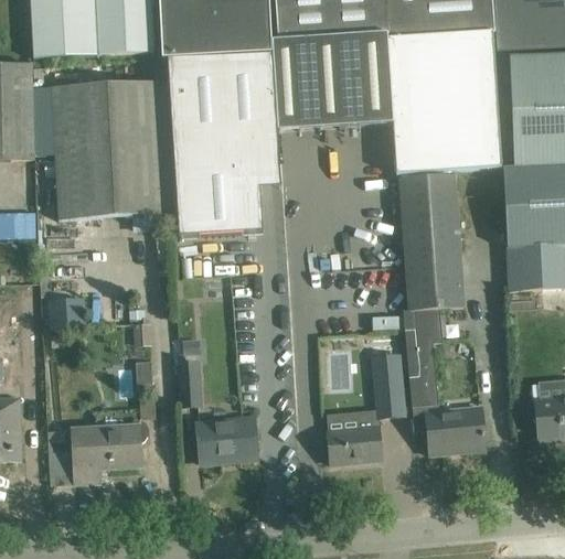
[(97,53),(93,0),(29,0),(33,56),(97,53)]
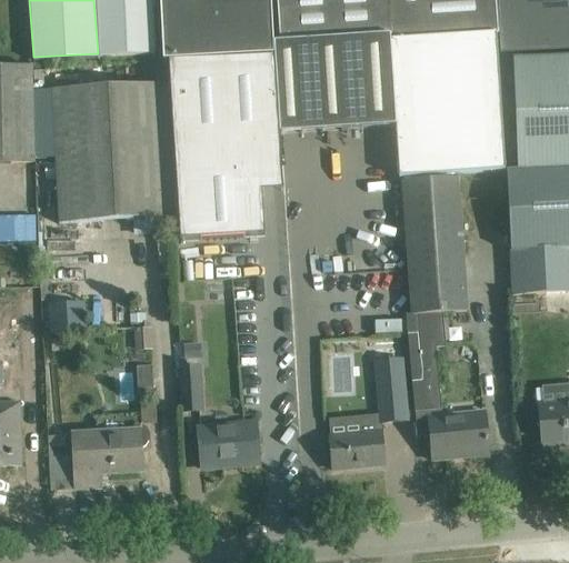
[(155,48),(152,0),(96,0),(99,50),(155,48)]
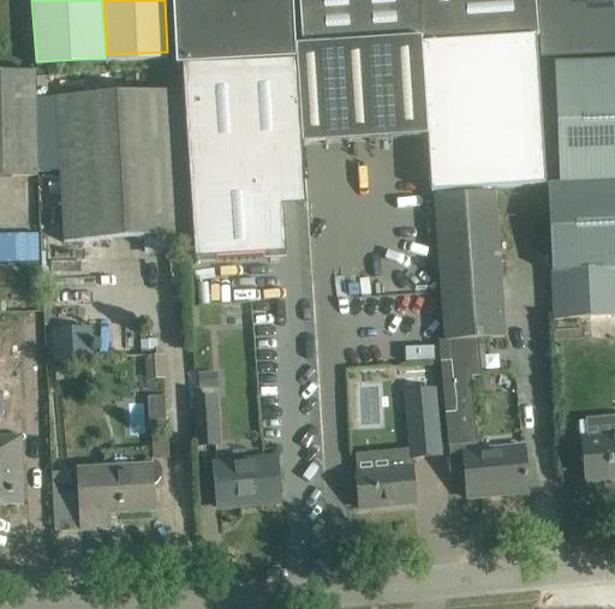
[(296,42),(292,0),(171,0),(175,63),(179,63),(296,57),(296,42)]
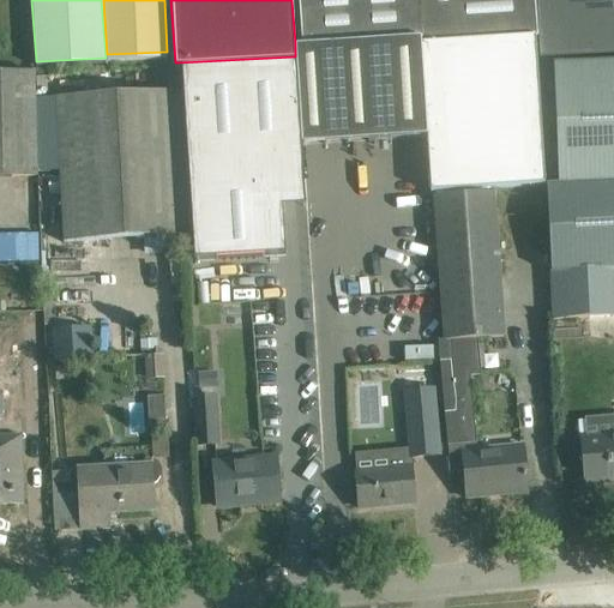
[(298,0),(301,42),(420,34),(537,34),(534,0),(298,0)]
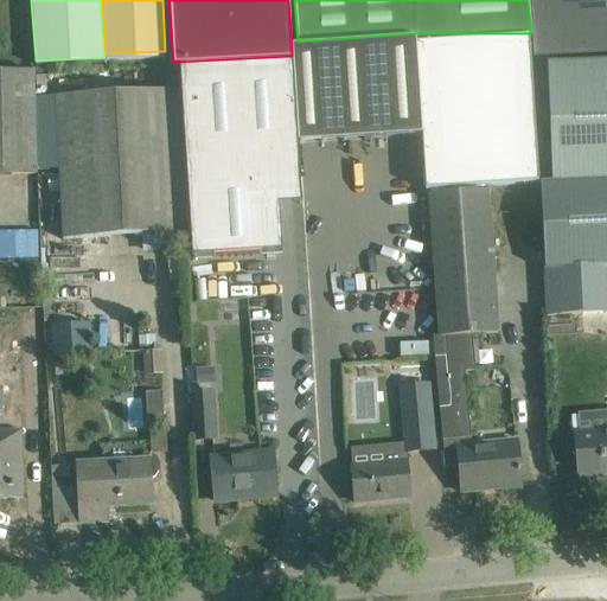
[(528,0),(531,33),(532,53),(606,49),(606,0),(528,0)]
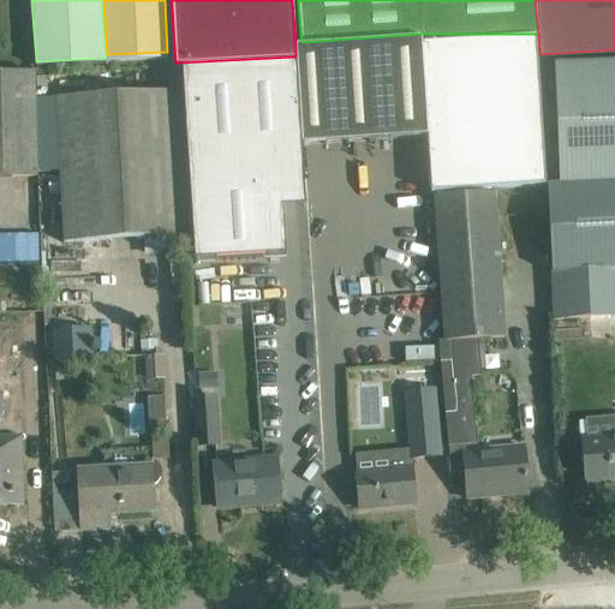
[(428,132),(421,34),(302,42),(296,42),(296,57),(302,142),(428,132)]
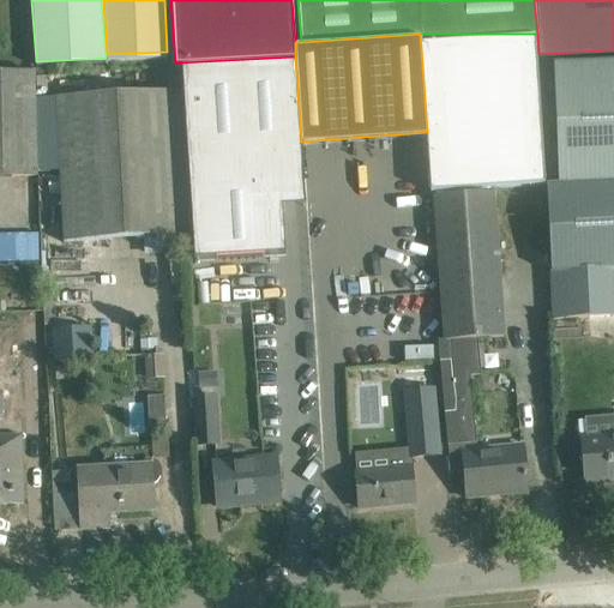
[(539,54),(537,34),(420,34),(427,132),(432,186),(542,179),(539,54)]
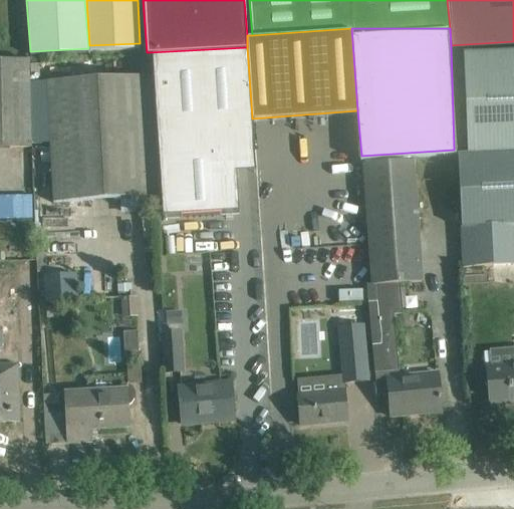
[(247,47),(150,52),(161,215),(239,210),(236,170),(233,130),(253,129),(252,118),(247,47)]
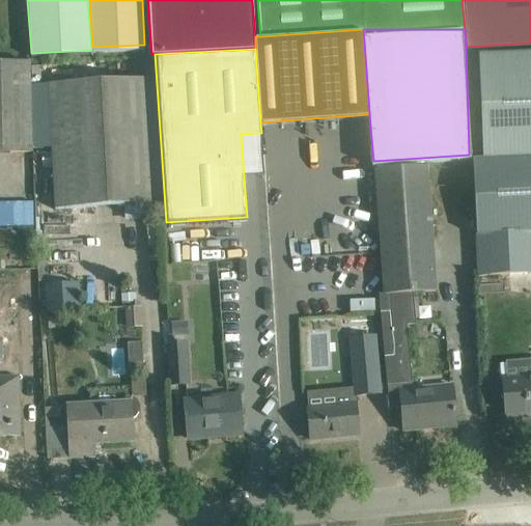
[(472,156),(475,231),(478,272),(530,269),(530,49),(478,52),(482,156),(472,156)]
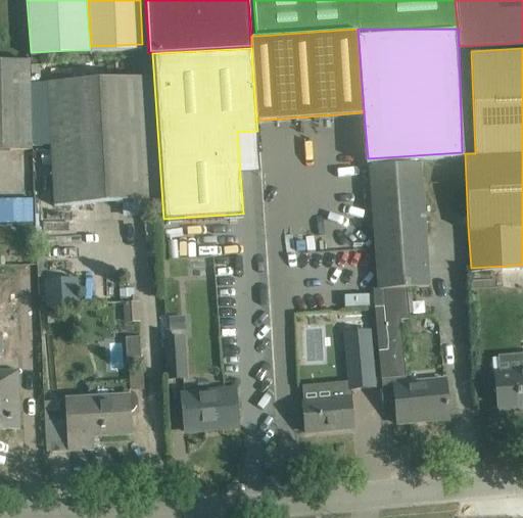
[(29,57),(0,57),(0,145),(31,145),(31,142),(30,80),(29,57)]
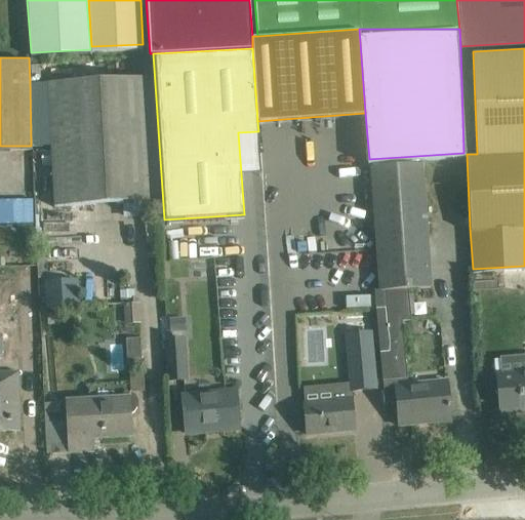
[(151,74),(30,80),(31,143),(51,142),(54,203),(158,198),(151,74)]
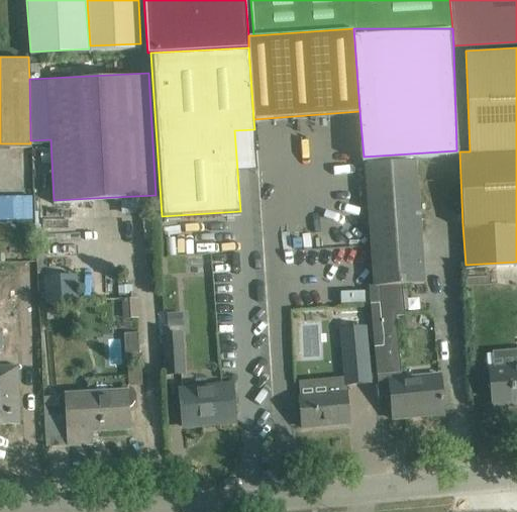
[(423,280),(415,159),(366,163),(374,282),(402,281),(423,280)]
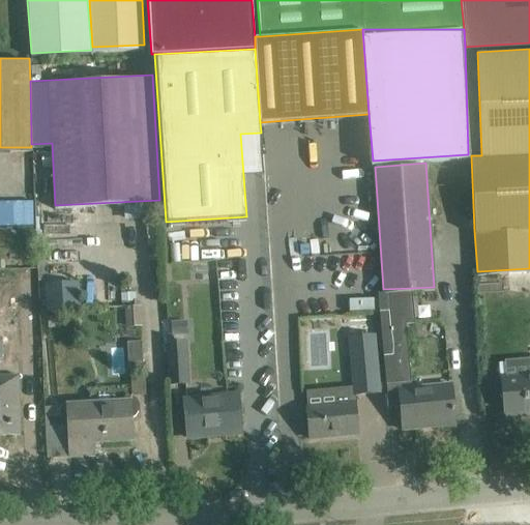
[(259,341),(254,248),(233,249),(232,238),(205,240),(205,253),(217,252),(223,342),(259,341)]
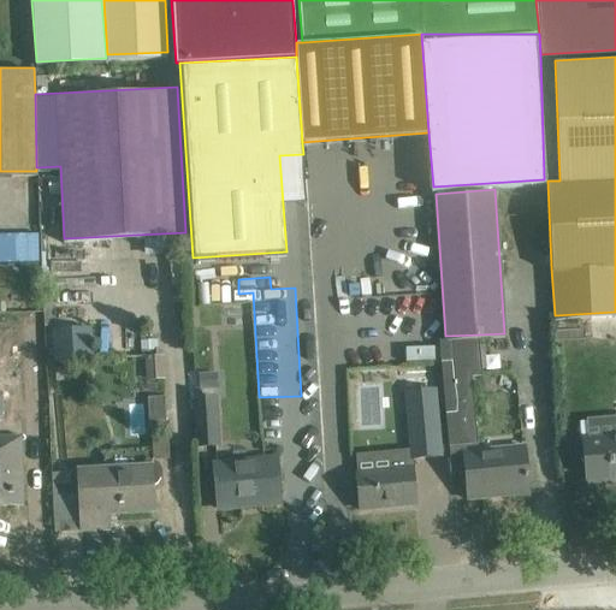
[(46,307),(0,307),(0,355),(16,356),(16,395),(47,394),(46,307)]
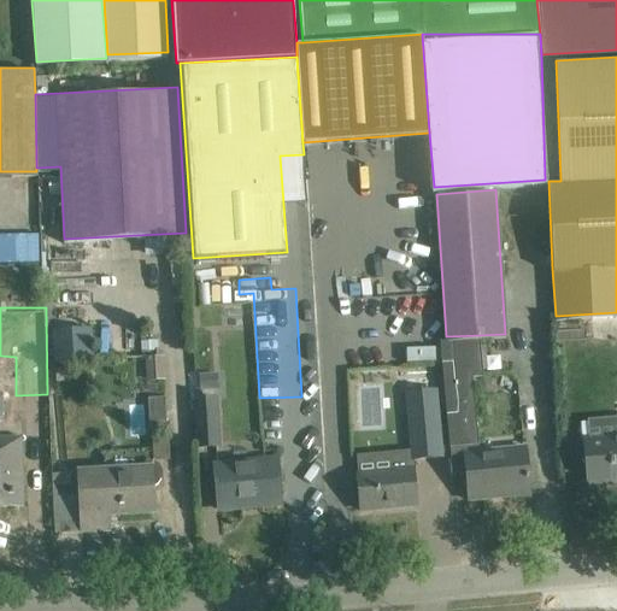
[(452,473),(466,471),(464,450),(480,447),(472,374),(482,372),(480,335),(446,336),(440,338),(452,473)]
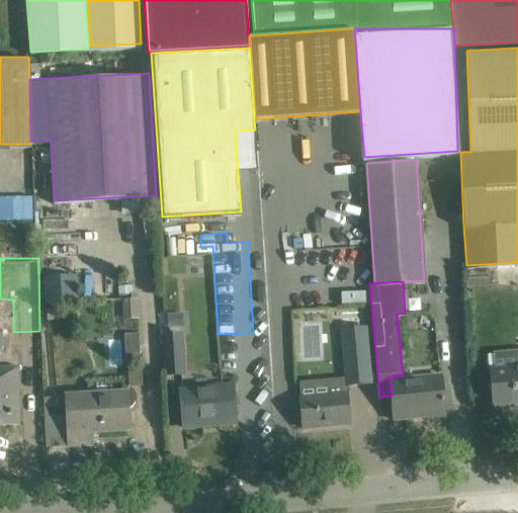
[(137,294),(123,295),(124,314),(138,313),(137,294)]
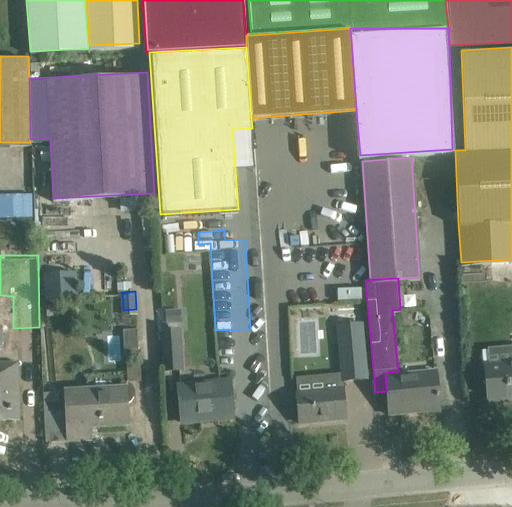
[(165,305),(165,322),(180,321),(180,304),(165,305)]
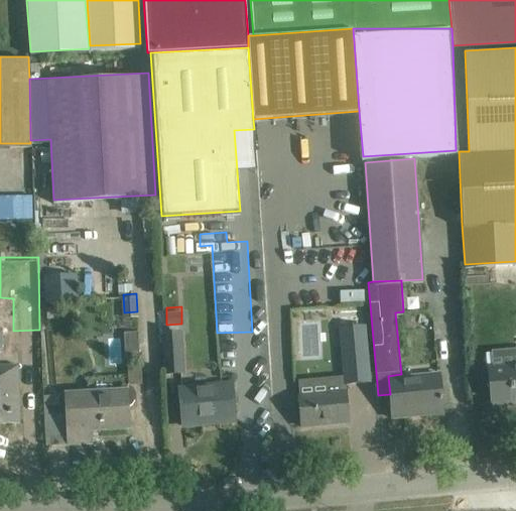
[(370,377),(364,308),(339,310),(345,379),(370,377)]
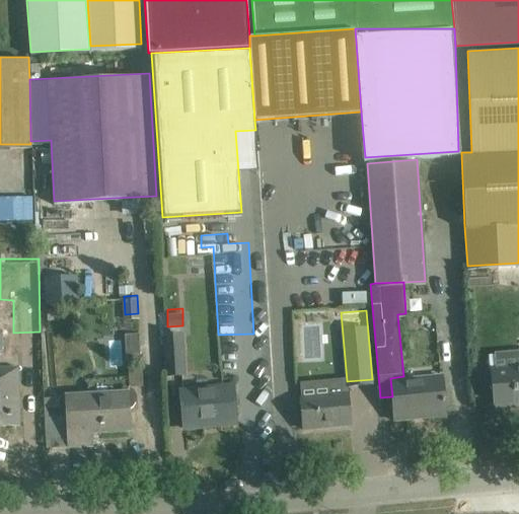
[(182,372),(180,332),(164,333),(166,373),(182,372)]
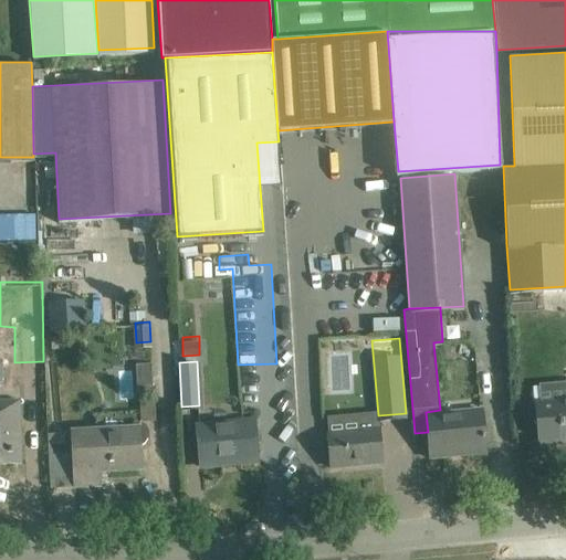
[(565,397),(534,400),(538,442),(565,439),(565,397)]
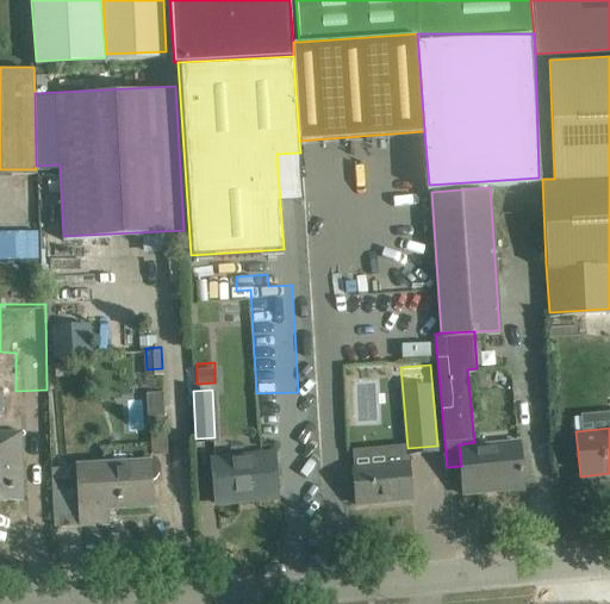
[(0,496),(13,497),(12,477),(20,475),(19,429),(0,429),(0,496)]
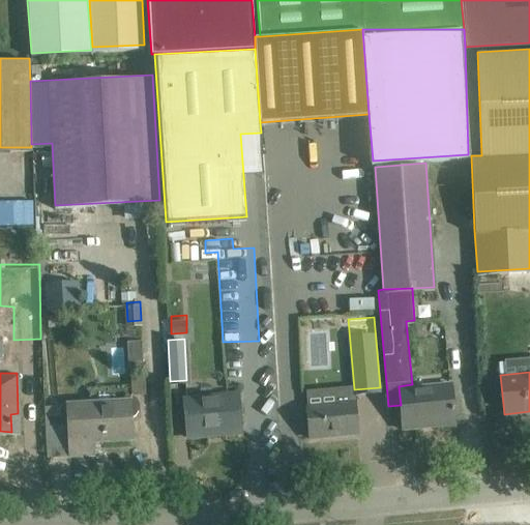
[(88,401),(67,402),(70,451),(93,450),(92,438),(131,436),(130,415),(130,414),(131,414),(136,411),(139,407),(139,402),(137,398),(131,394),(130,381),(87,383),(88,401)]
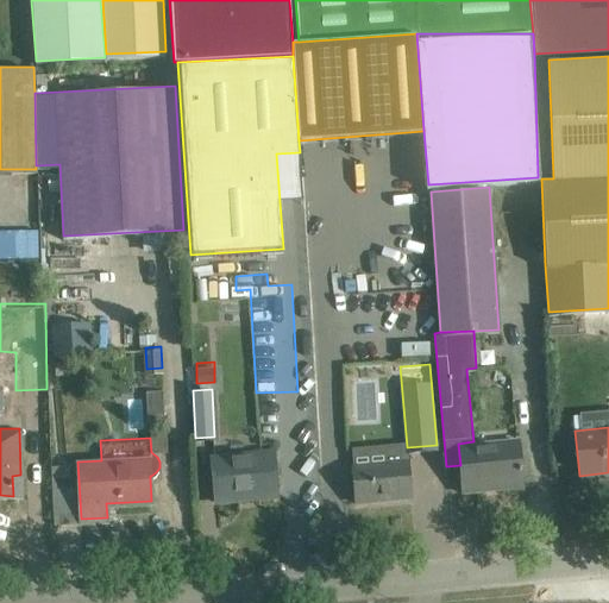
[(458,444),(460,465),(463,489),(522,483),(519,438),(473,441),(458,444)]
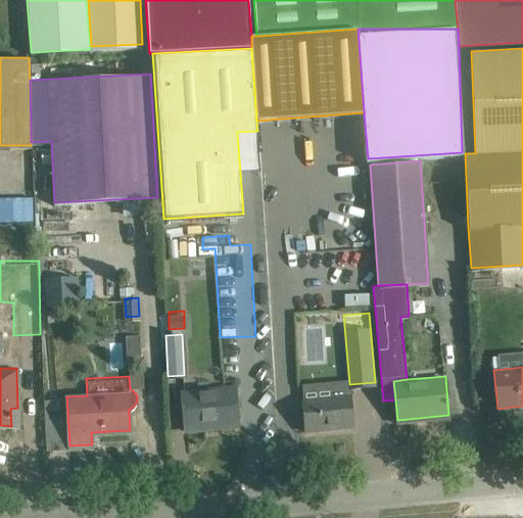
[(234,385),(182,390),(185,428),(204,426),(204,420),(237,417),(234,385)]
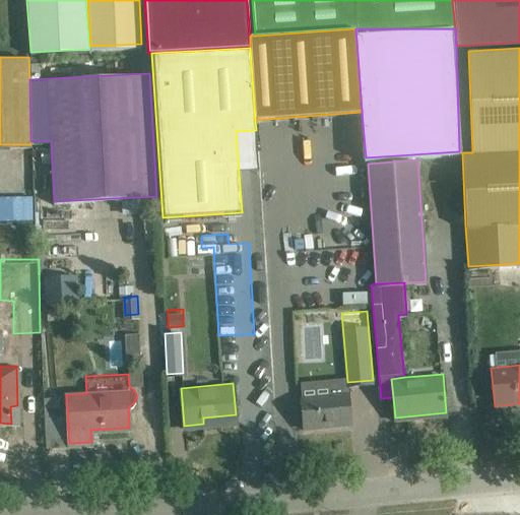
[(347,390),(301,395),(304,427),(350,422),(347,390)]
